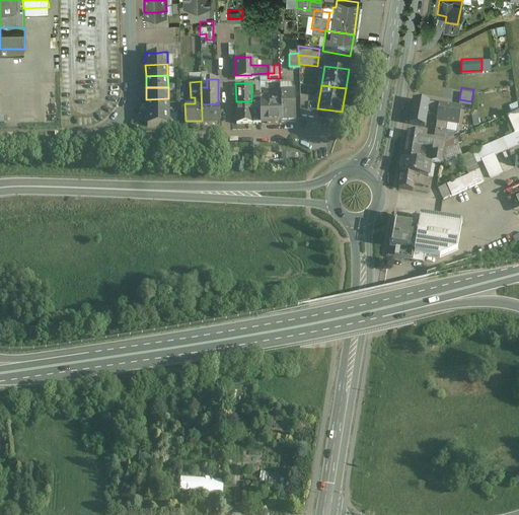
[(295,89),(280,89),(280,91),(280,120),(296,120),(295,89)]
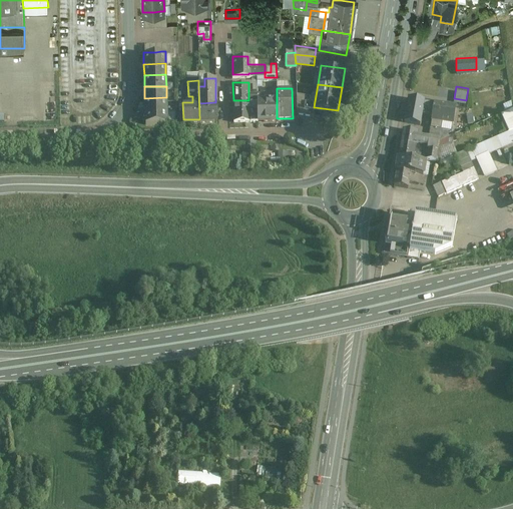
[(263,99),(257,99),(257,117),(277,118),(277,90),(263,90),(263,99)]
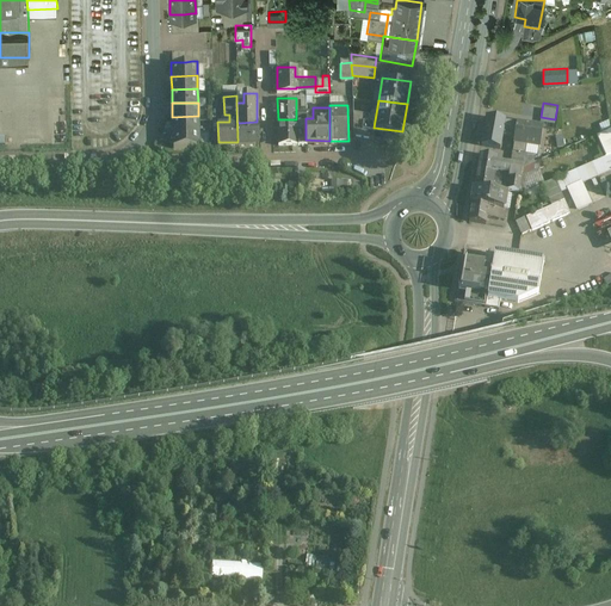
[(506,117),(487,113),(482,142),(501,144),(504,130),(506,117)]
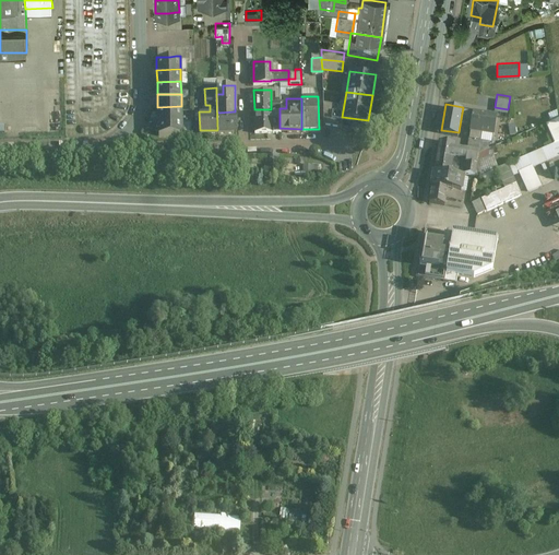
[(181,106),(157,107),(158,119),(181,118),(181,106)]
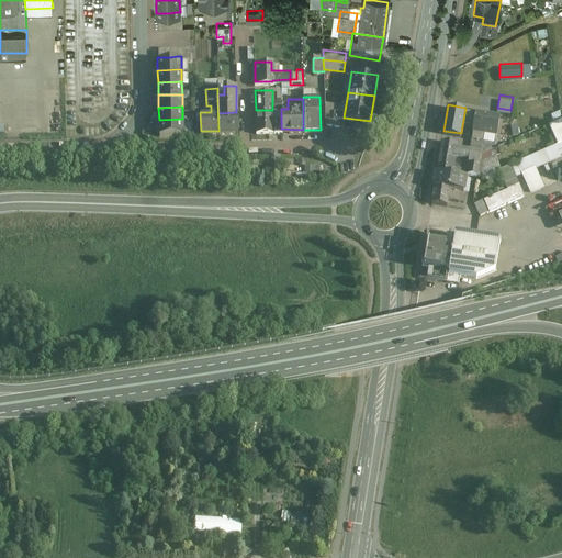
[(345,111),(325,108),(325,122),(344,125),(345,118),(344,118),(345,111)]
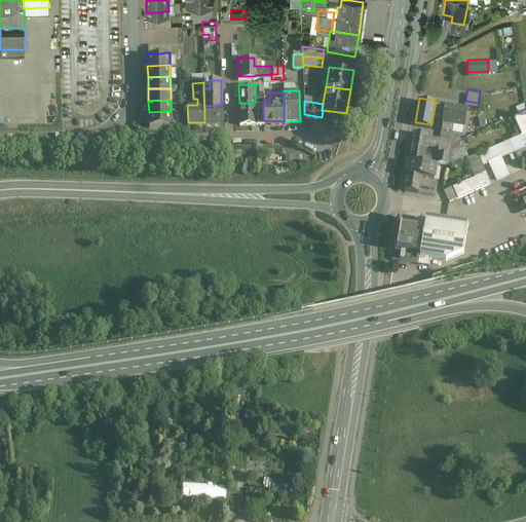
[(466,106),(436,101),(434,112),(444,114),(443,124),(450,125),(450,122),(451,122),(451,120),(454,120),(453,127),(459,128),(461,121),(463,122),(466,106)]
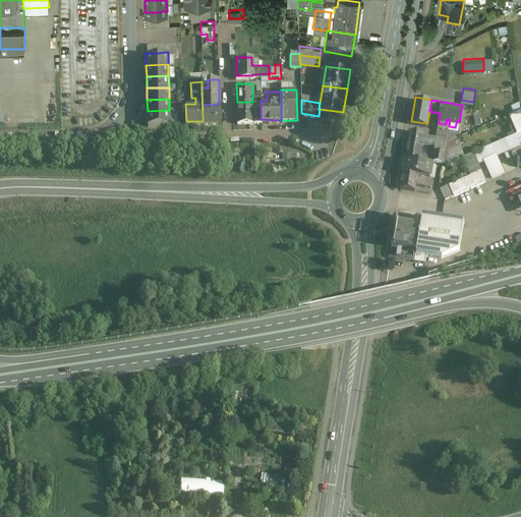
[(252,102),(237,102),(237,120),(253,120),(252,105),(256,104),(256,101),(252,102)]
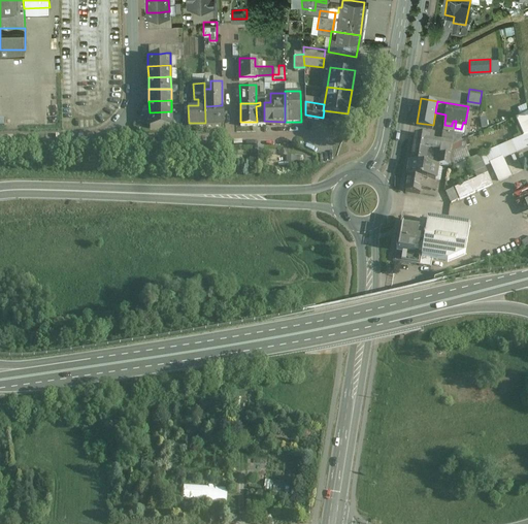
[(222,105),(205,106),(205,123),(222,123),(222,105)]
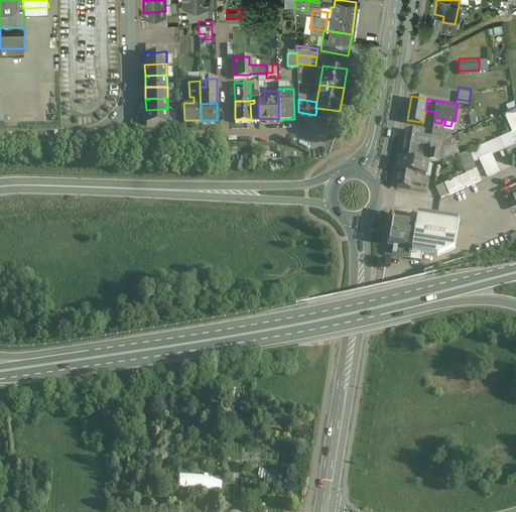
[(512,130),(469,148),(470,150),(472,155),(474,159),(515,141),(515,106),(504,112),(512,130)]
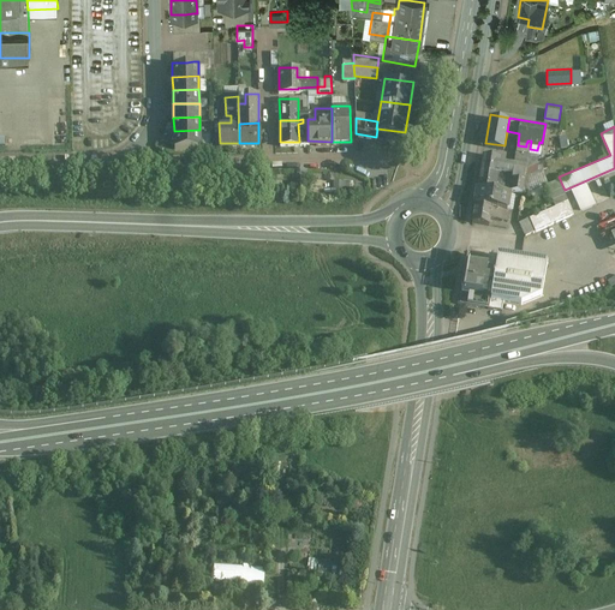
[(199,130),(174,131),(174,145),(199,144),(199,130)]
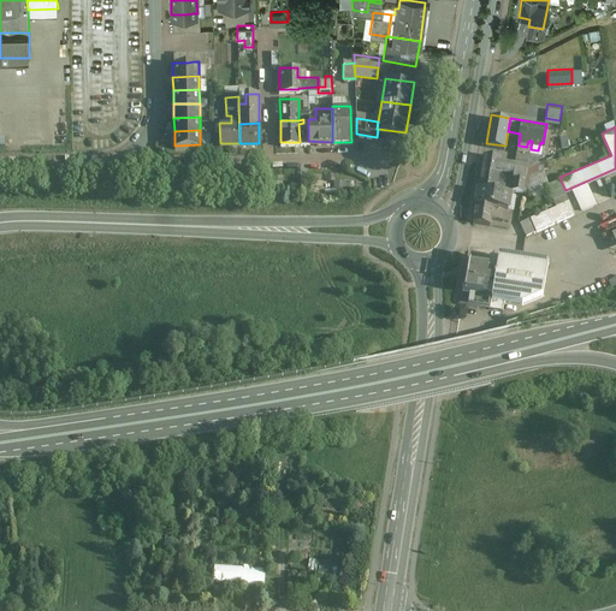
[(501,155),(484,153),(481,170),(498,172),(498,167),(499,160),(501,155)]
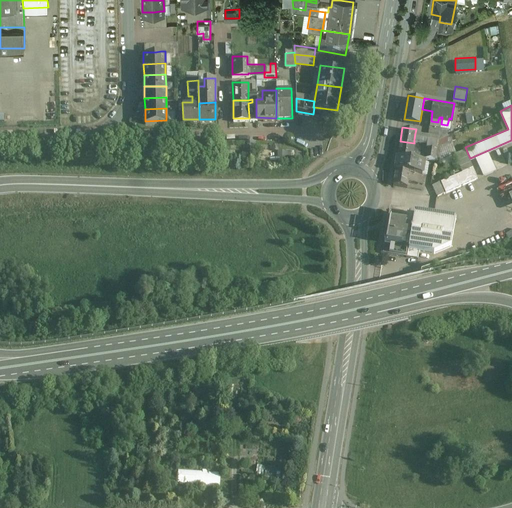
[(447,129),(439,130),(438,136),(438,137),(447,133),(447,129)]
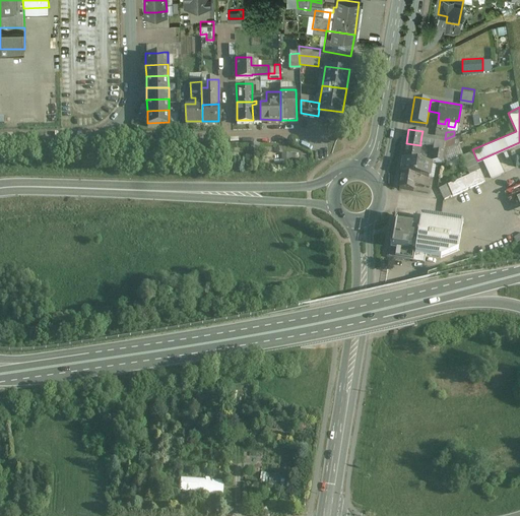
[(435,137),(421,135),(420,141),(434,143),(435,137)]
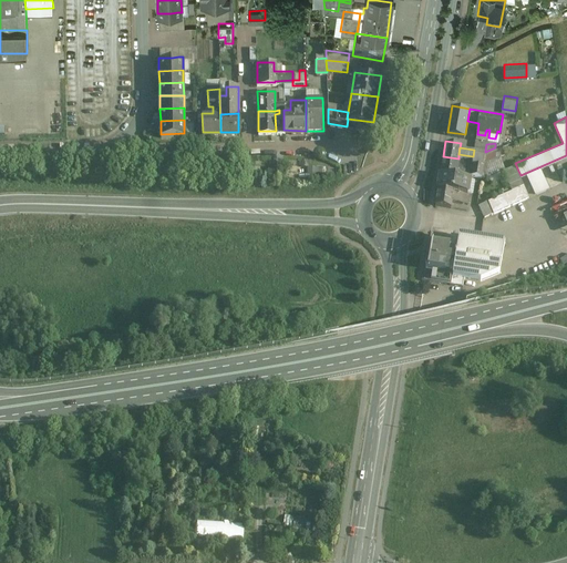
[(495,147),(485,152),(484,160),(496,155),(495,147)]
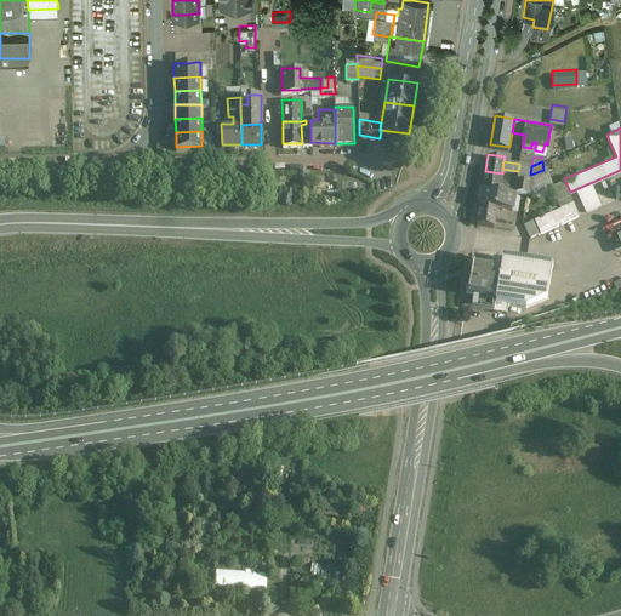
[(531,165),(519,164),(518,171),(517,181),(529,182),(531,166),(531,165)]
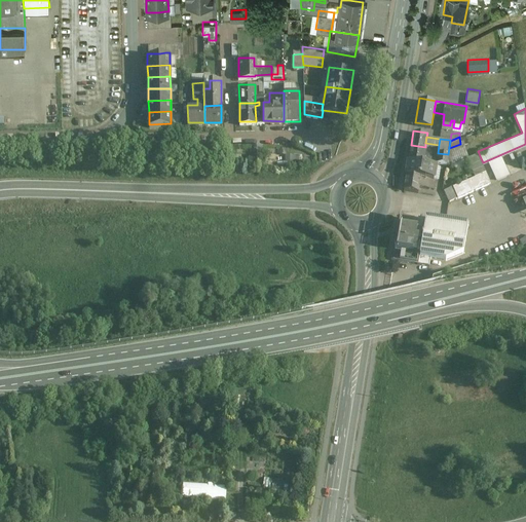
[(425,147),(411,145),(409,158),(422,160),(425,147)]
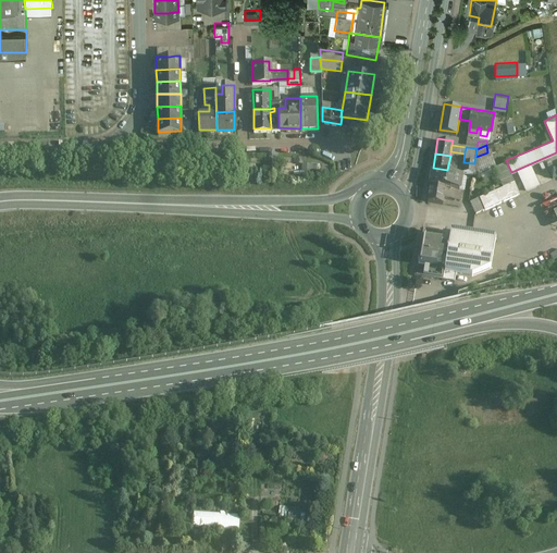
[(474,163),(463,162),(462,169),(473,171),(474,163)]
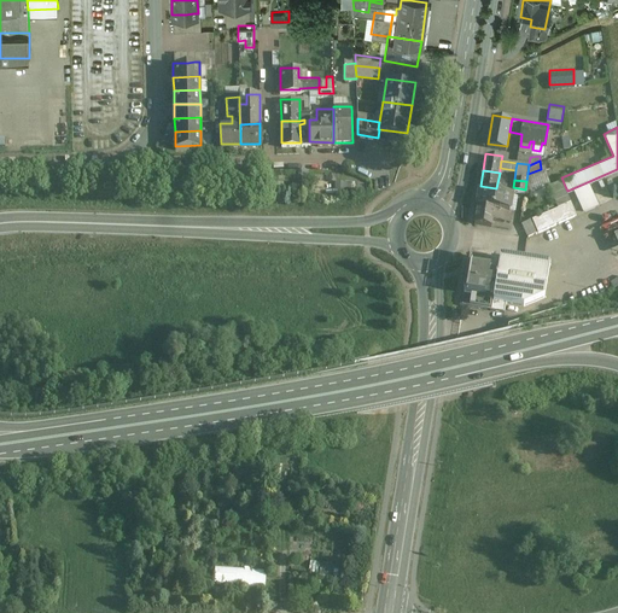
[(563,180),(549,185),(552,192),(565,186),(563,180)]
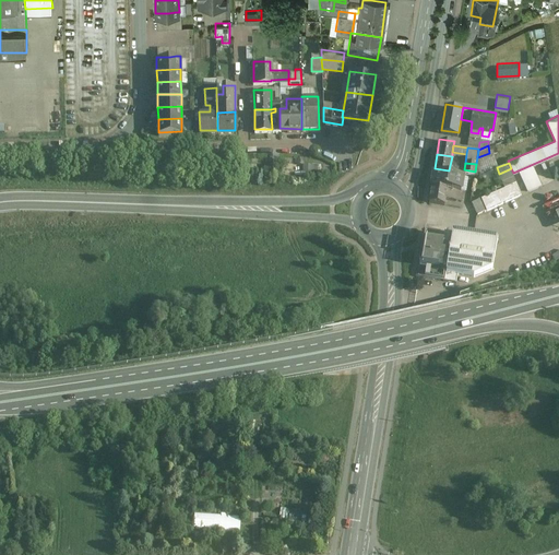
[(449,170),(435,168),(432,184),(458,188),(462,188),(463,174),(449,170)]
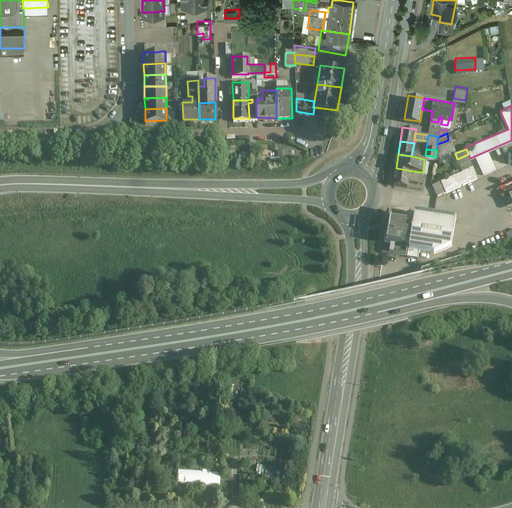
[(468,154),(457,159),(460,164),(470,160),(470,158),(468,154)]
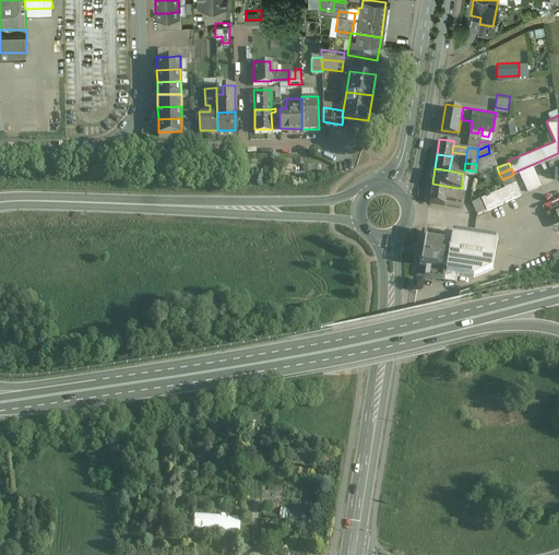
[(513,175),(502,179),(504,186),(516,180),(513,175)]
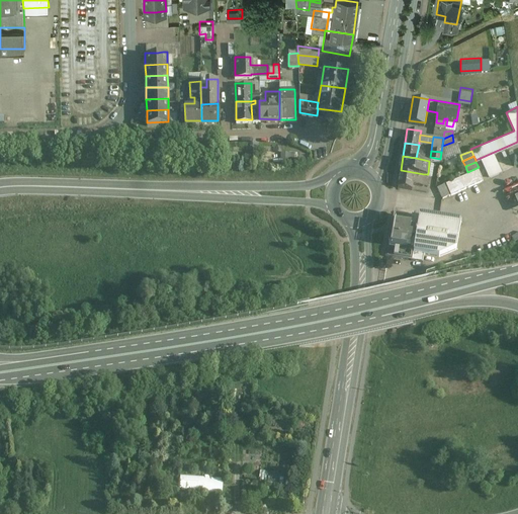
[(467,172),(445,181),(450,192),(483,178),(479,167),(467,172)]
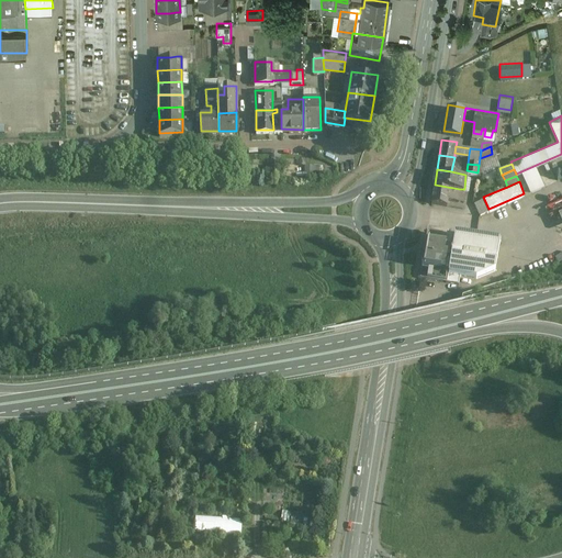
[(460,189),(435,185),(431,200),(447,202),(448,196),(458,198),(460,189)]
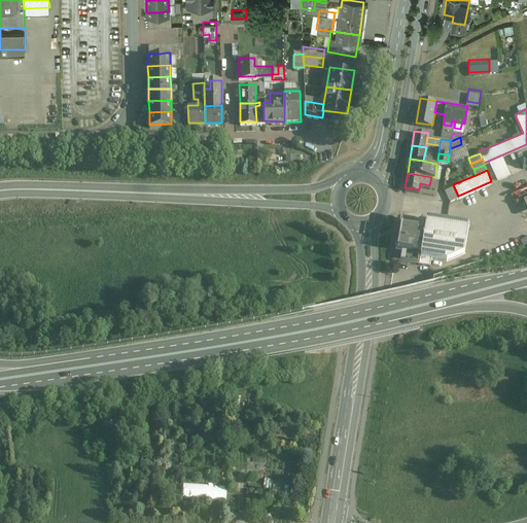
[(468,223),(426,216),(424,229),(420,254),(447,258),(464,250),(468,223)]
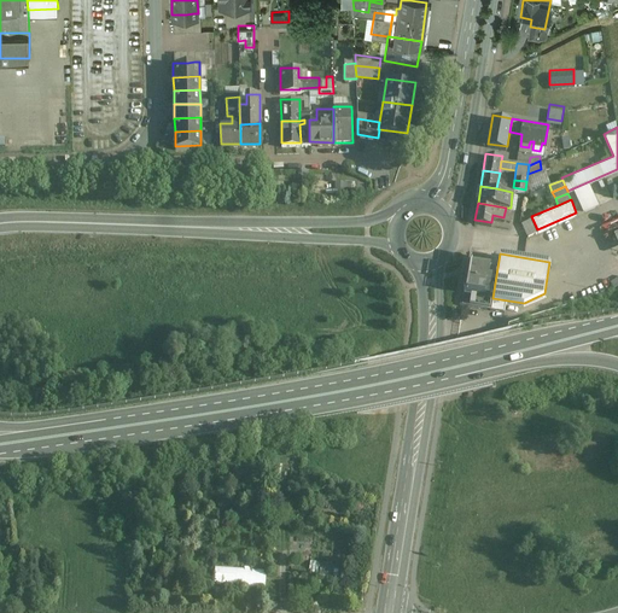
[(497,268),(467,263),(464,290),(462,302),(491,307),(493,298),(497,268)]
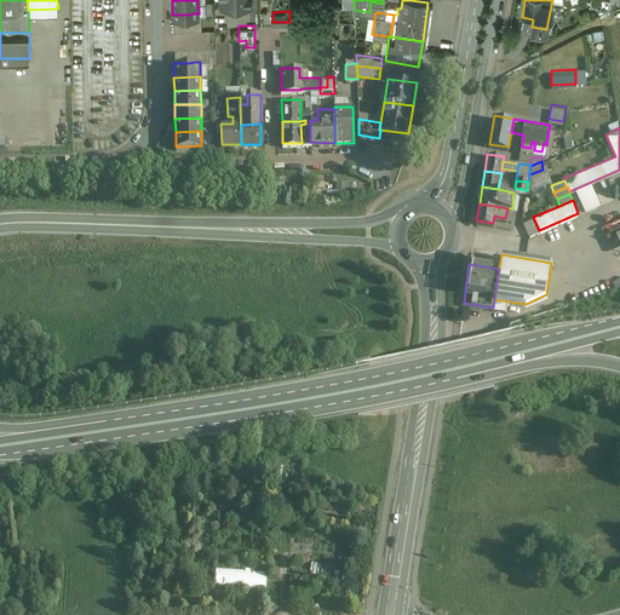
[(216,582),(267,584),(267,565),(216,565),(216,582)]
